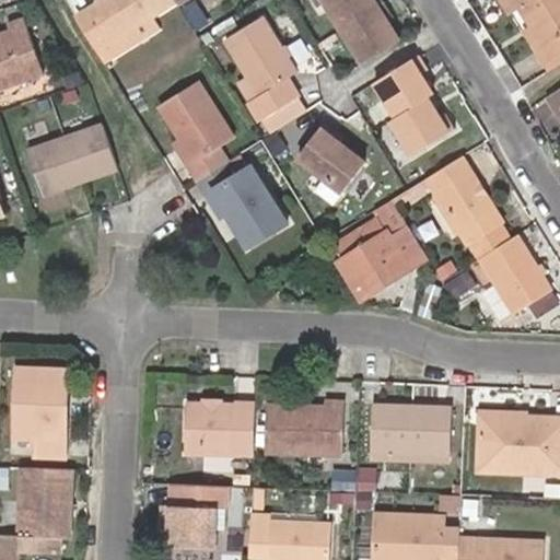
[(80,23),(103,61),(127,46),(156,28),(151,18),(176,3),(174,0),(102,0),(100,2),(103,8),(80,23)]
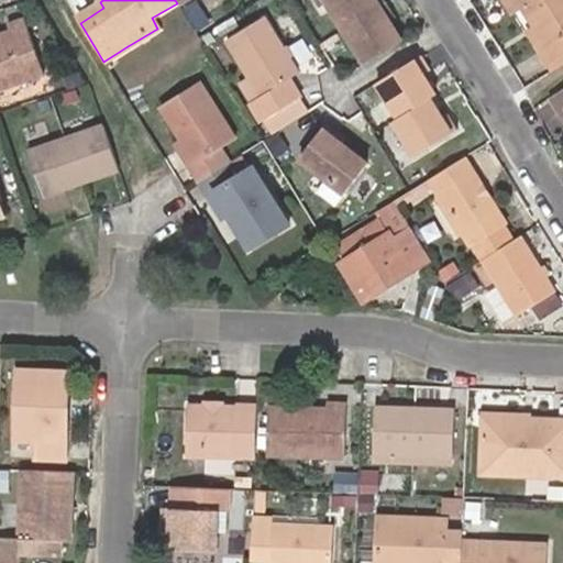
[(326,0),(343,29),(382,6),(378,0),(326,0)]
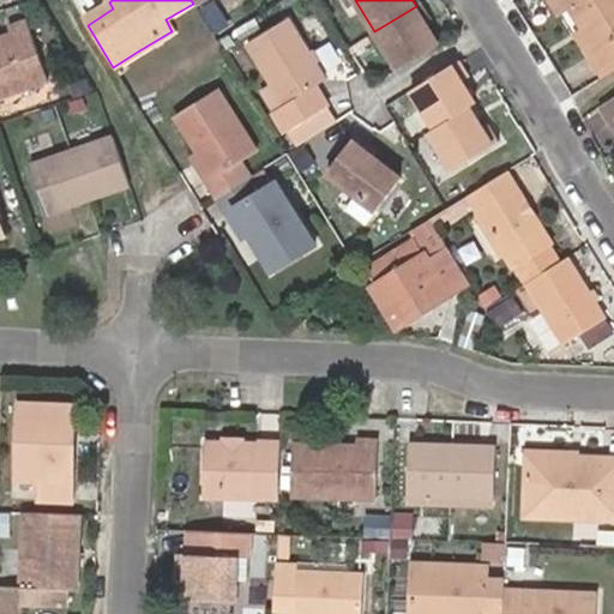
[(589,34),(612,72),(613,70),(613,0),(553,0),(561,12),(572,6),(589,34)]
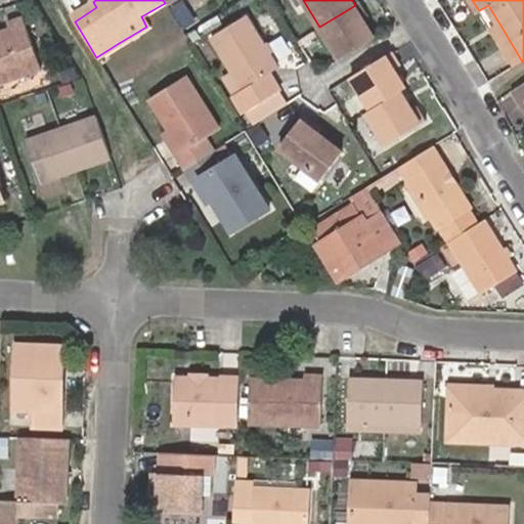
[(355,5),(363,18),(370,14),(362,1),(355,5)]
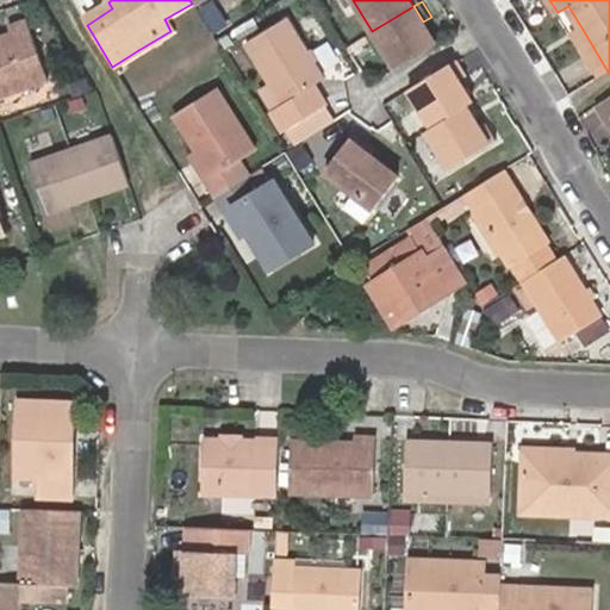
[(109,2),(82,18),(87,25),(112,8),(109,2)]
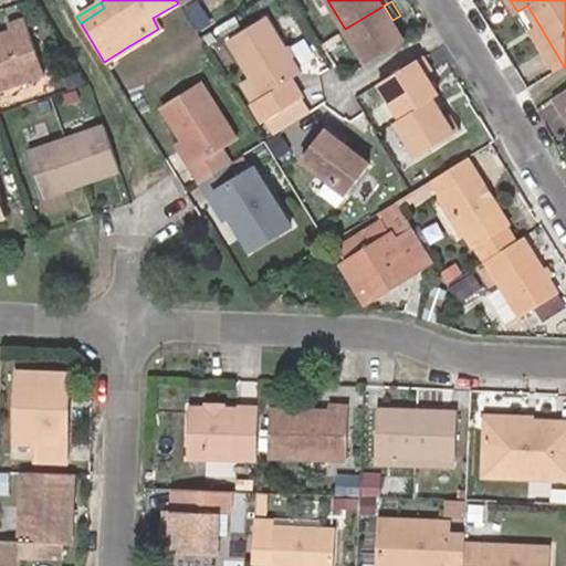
[(367,64),(406,41),(392,20),(384,6),(345,29),(367,64)]
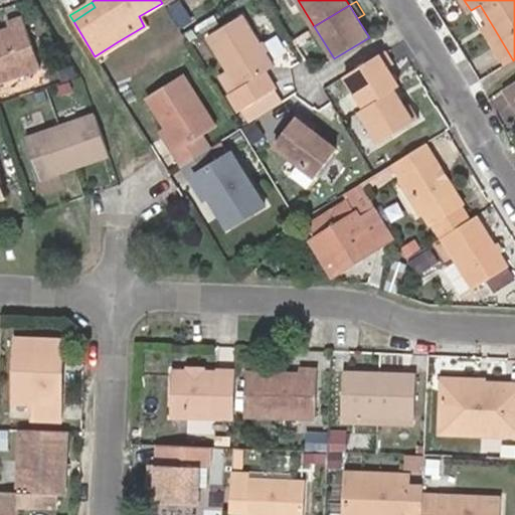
[(265,51),(261,43),(242,15),(208,36),(240,88),(231,92),(242,110),(278,89),(266,70),(274,65),(265,51)]
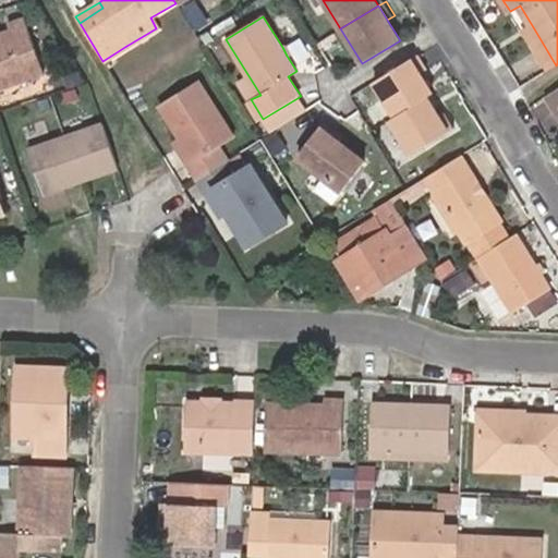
[(0,33),(0,86),(44,72),(24,17),(9,23),(11,28),(0,33)]
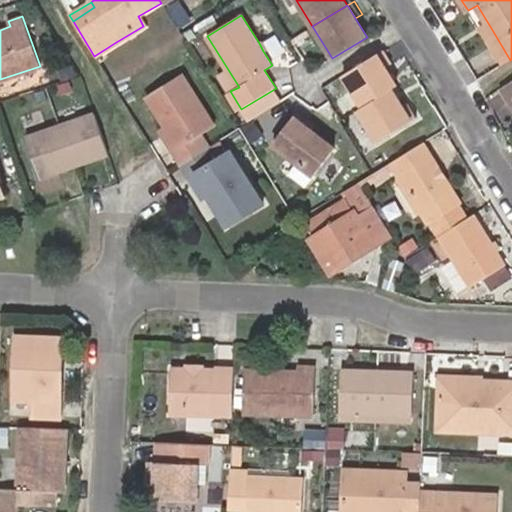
[(487,31),(506,62),(510,60),(491,28),(487,31)]
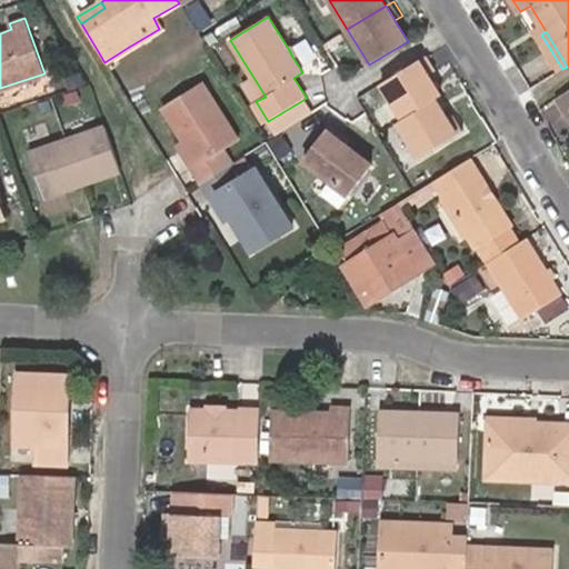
[(292,46),(288,48),(292,57),(299,55),(292,46)]
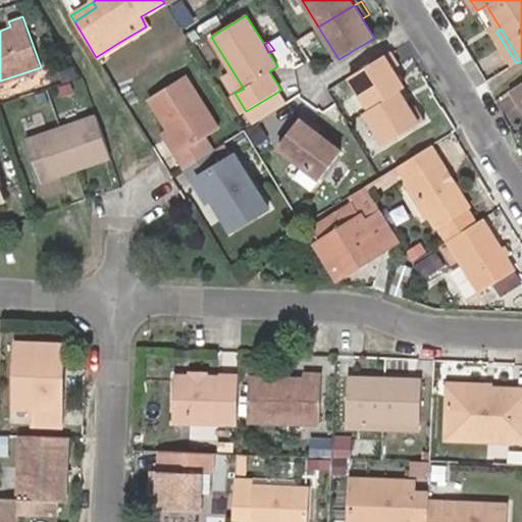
[(401,66),(392,52),(352,76),(372,108),(400,91),(406,87),(395,69),(401,66)]
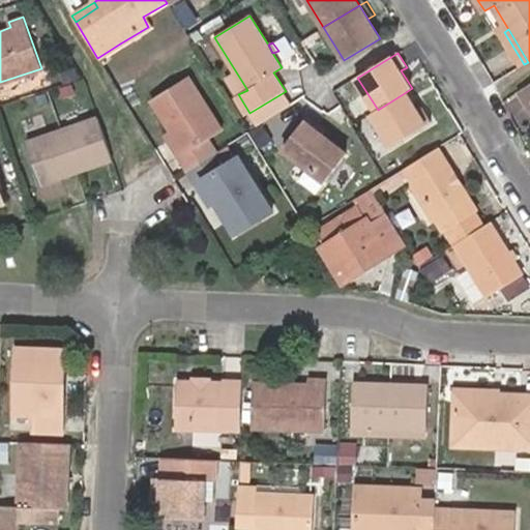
[(178,158),(187,172),(216,153),(209,140),(224,129),(190,76),(152,98),(171,130),(185,153),(178,158)]
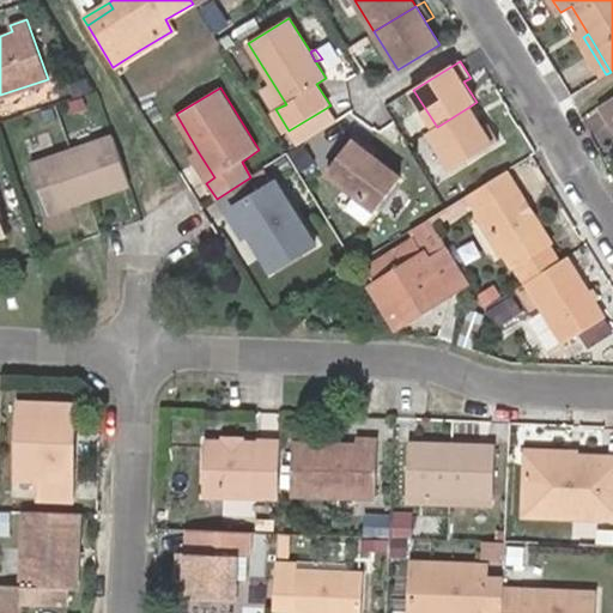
[(612,98),(600,108),(611,126),(612,123),(612,98)]
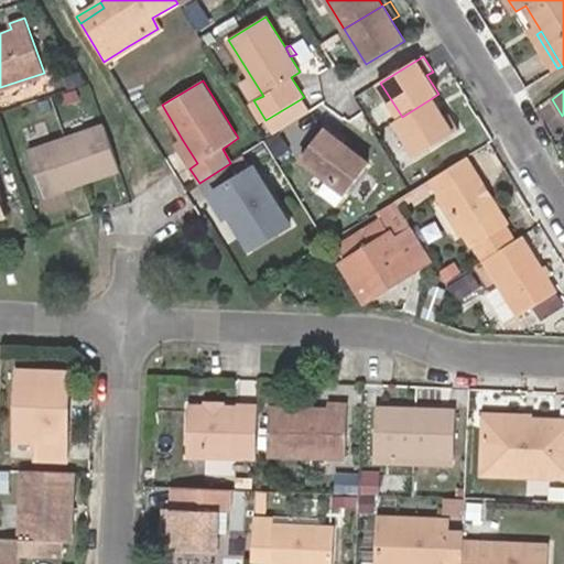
[(304,97),(266,120),(273,132),(312,108),(304,97)]
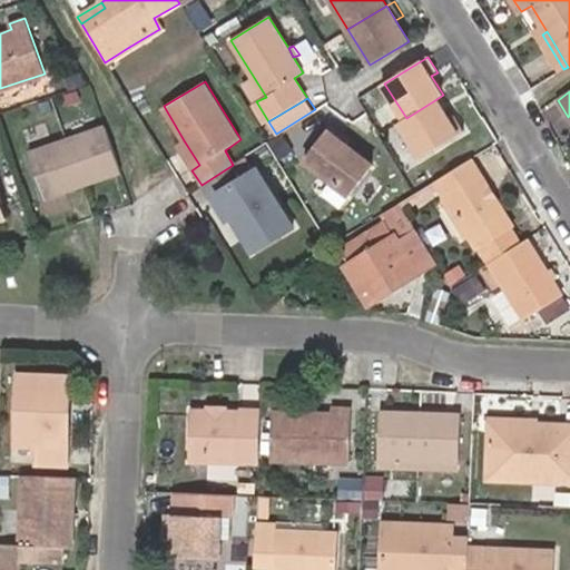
[(436,99),(406,118),(400,123),(422,158),(467,131),(457,117),(451,121),(436,99)]
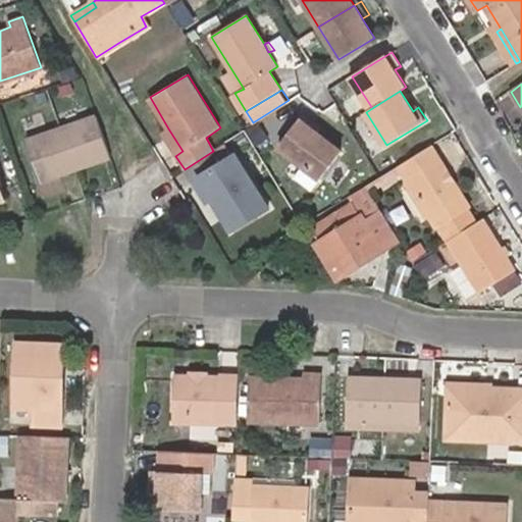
[(18,108),(5,113),(8,123),(21,119),(18,108)]
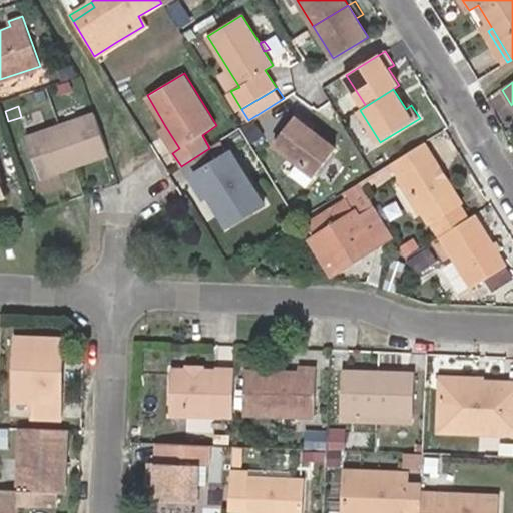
[(39,174),(107,151),(93,111),(25,136),(39,174)]
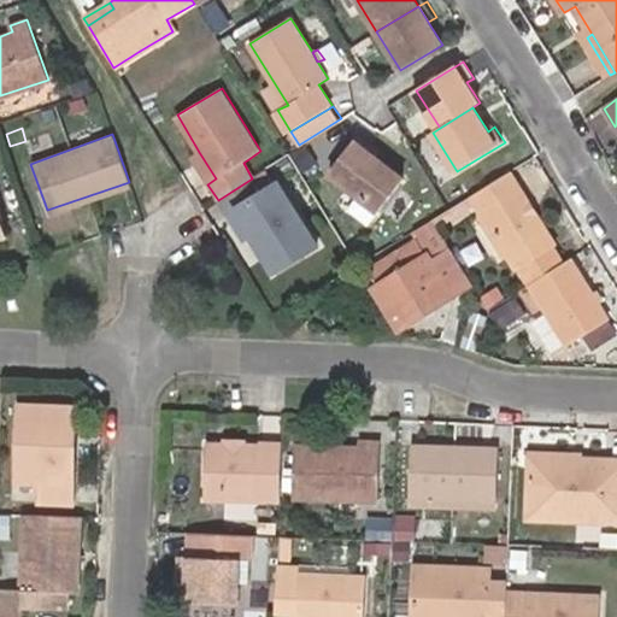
[(358,137),(354,142),(375,158),(378,153),(358,137)]
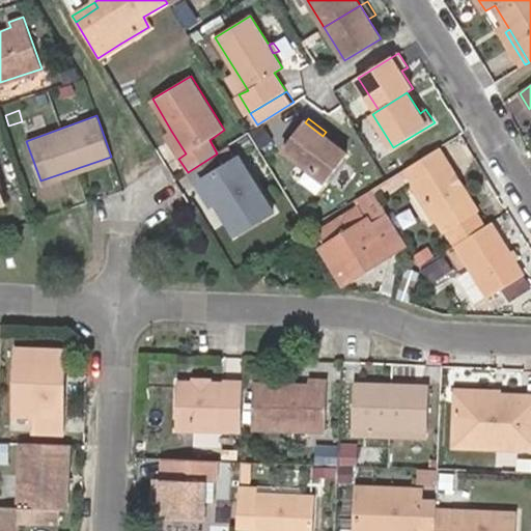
[(305,122),(282,149),(324,179),(345,152),(323,136),(305,122)]
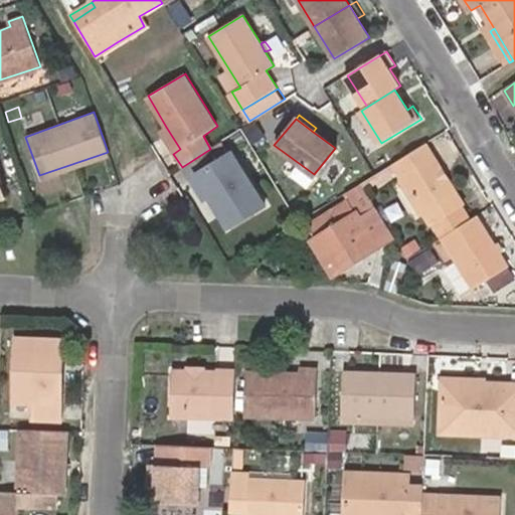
[(159,131),(173,154),(180,149),(166,127),(159,131)]
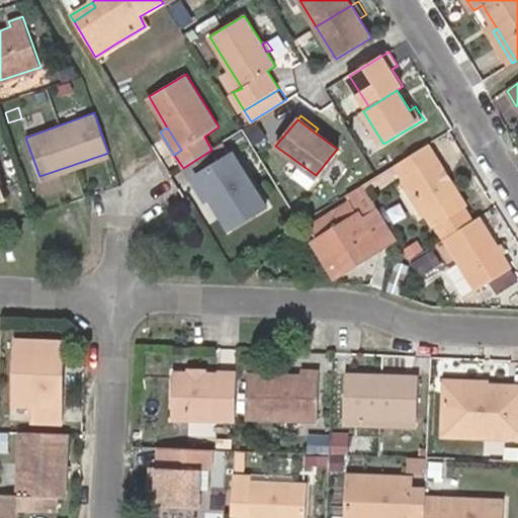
[(467,205),(429,146),(398,165),(407,180),(428,214),(435,227),(443,241),(446,239),(466,226),(472,223),(463,208),(467,205)]
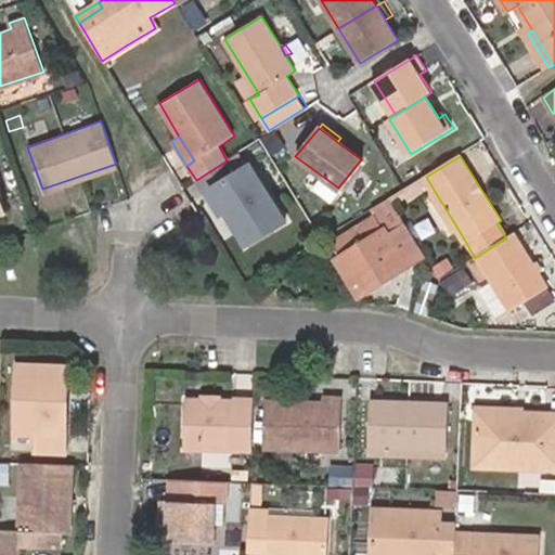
[(227,160),(196,180),(205,194),(213,189),(228,213),(246,244),(286,220),(250,164),(234,173),(227,160)]
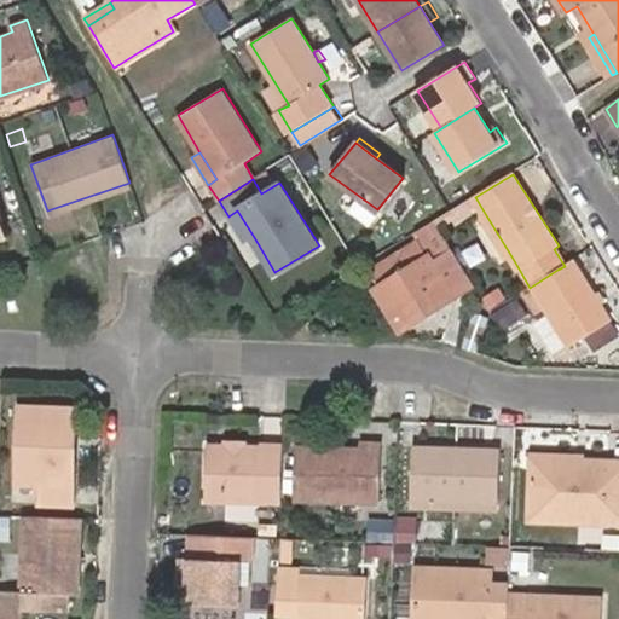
[(368,223),(377,209),(353,194),(345,206),(368,223)]
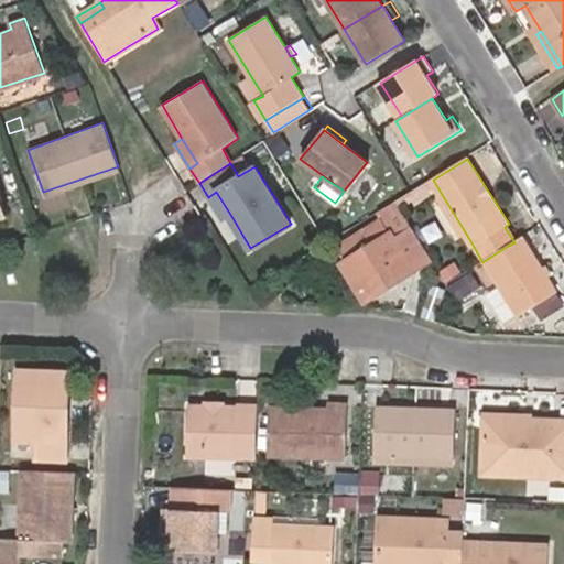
[(216,192),(208,197),(223,221),(231,216),(216,192)]
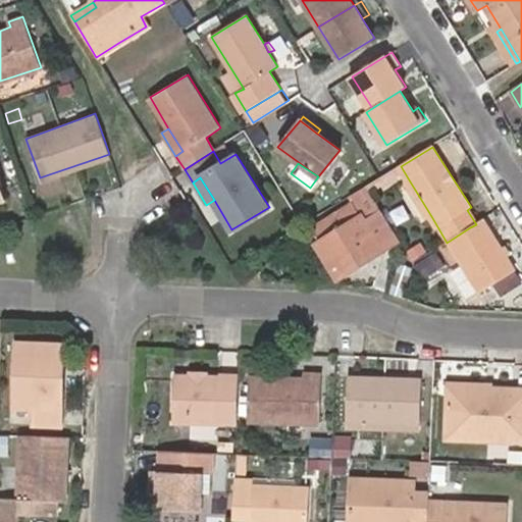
[(431,216),(410,181),(406,184),(427,218),(431,216)]
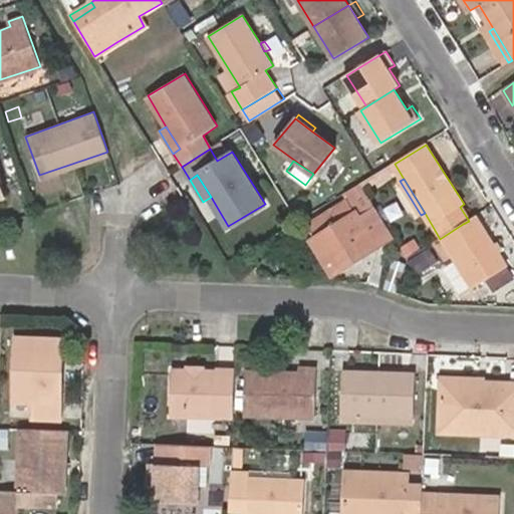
[(331,251),(324,256),(336,276),(377,249),(395,239),(373,205),(356,215),(346,199),(326,212),(336,228),(321,238),(331,251)]
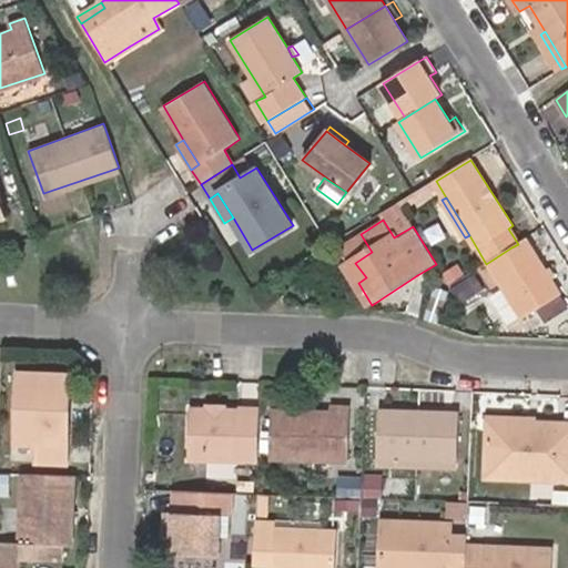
[(548,274),(526,239),(518,244),(511,247),(489,262),(523,318),(561,296),(551,280),(548,274)]
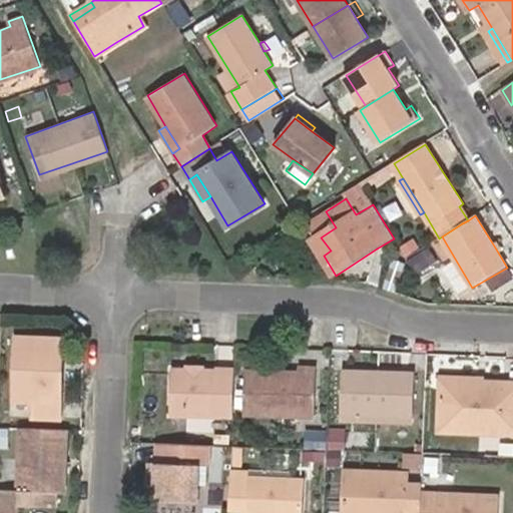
[(314,241),(324,255),(331,250),(321,237),(314,241)]
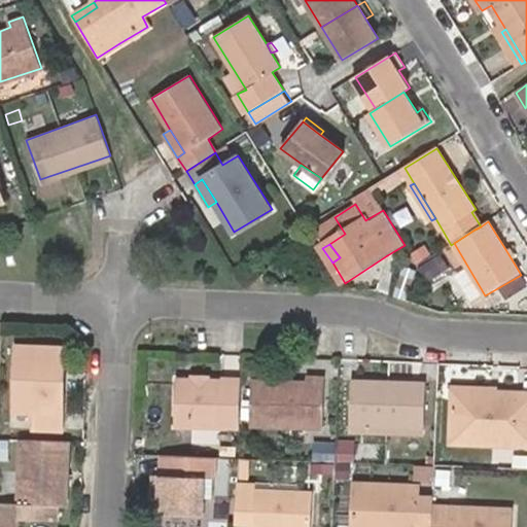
[(61,431),(62,398),(53,397),(56,367),(63,369),(64,351),(18,349),(15,412),(33,412),(33,430),(61,431)]
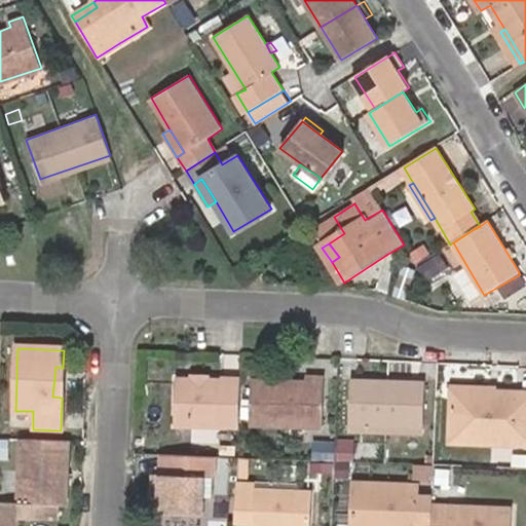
[(52,397),(62,398),(63,368),(55,367),(52,397)]
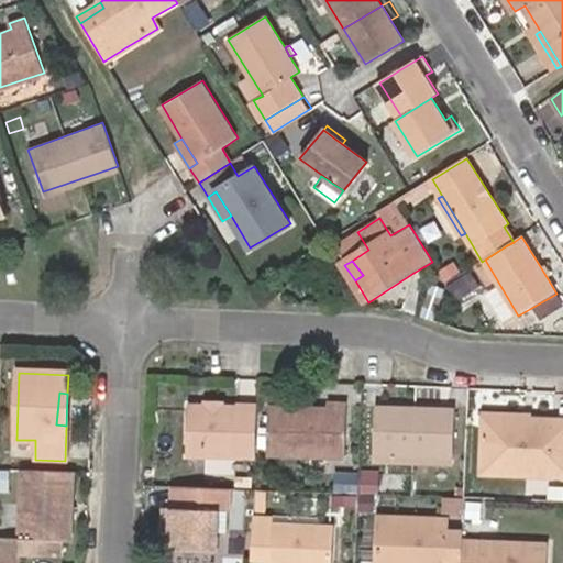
[(240,416),(240,408),(224,407),(224,404),(207,404),(207,406),(207,415),(240,416)]
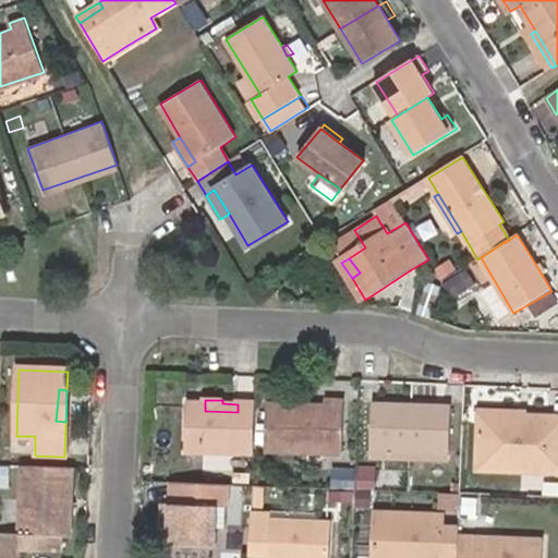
[(254,456),(256,405),(238,404),(238,412),(205,411),(205,402),(189,402),(186,453),(254,456)]
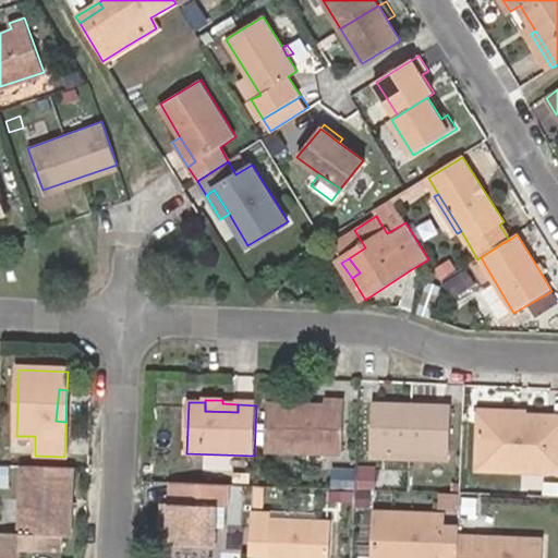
[(306,407),(298,407),(269,405),(268,449),(343,452),(346,402),(328,402),(328,408),(306,407)]
